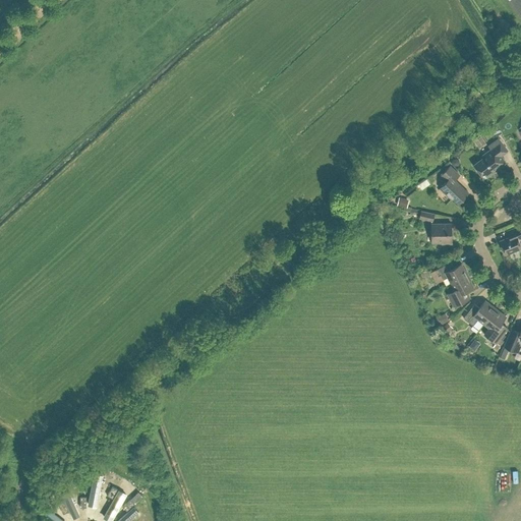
[(520,0),(507,0),(520,17),(520,0)]
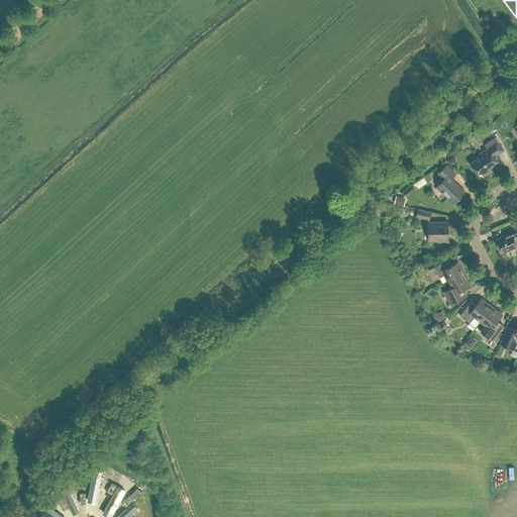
[(479,169),(484,176),(502,162),(497,153),(504,149),(495,137),(485,144),(487,147),(479,153),(480,157),(471,163),(476,171),(479,169)]
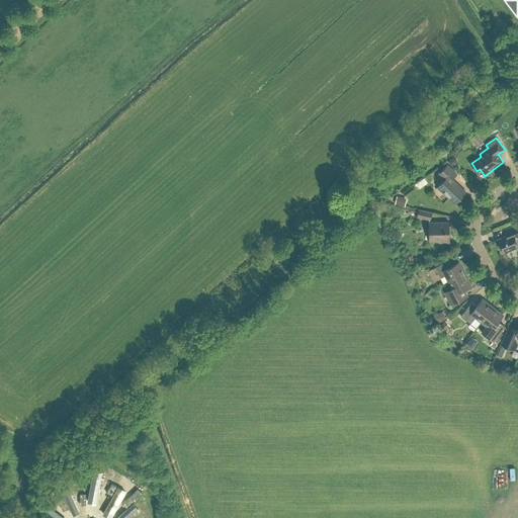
[(437,186),(454,203),(465,191),(452,178),(456,173),(447,164),(438,174),(444,179),(437,186)]
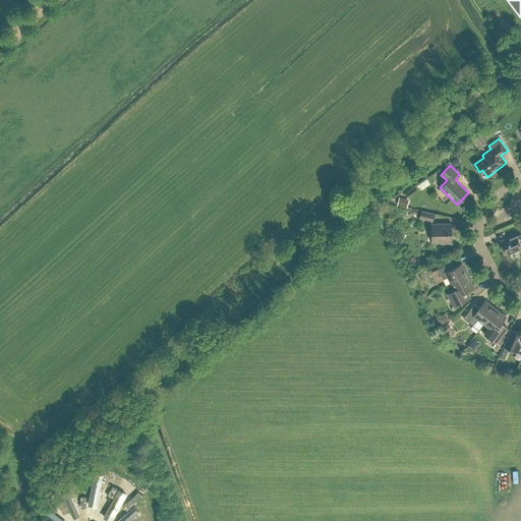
[(421,190),(442,211),(447,207),(426,185),(421,190)]
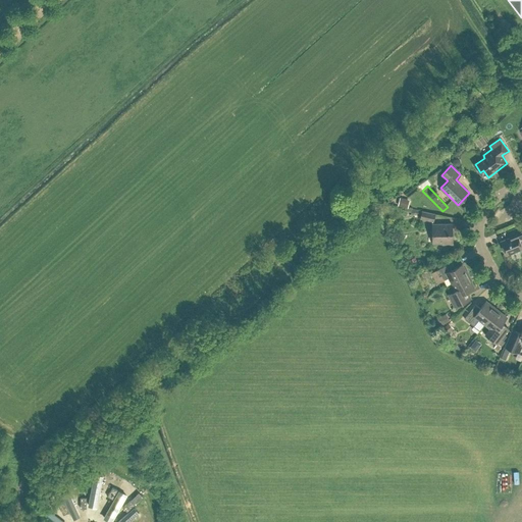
[(400,197),(398,205),(408,207),(410,199),(400,197)]
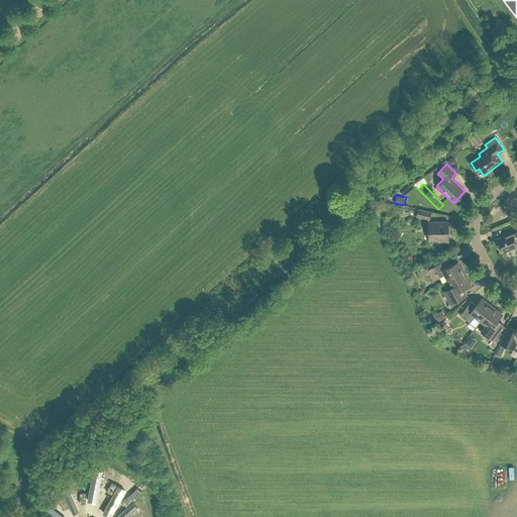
[(378,198),(377,207),(388,208),(388,198),(378,198)]
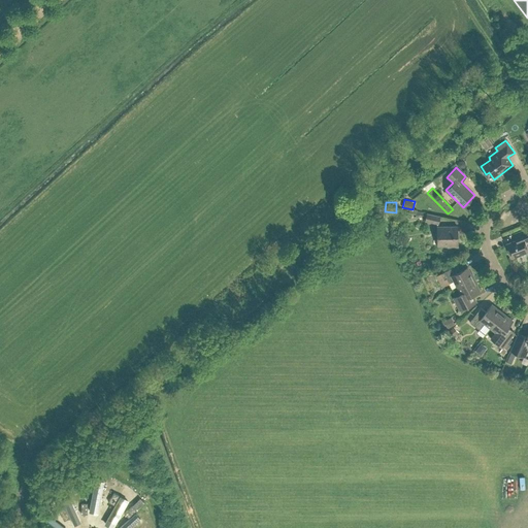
[(427,213),(426,217),(425,221),(438,224),(440,217),(427,213)]
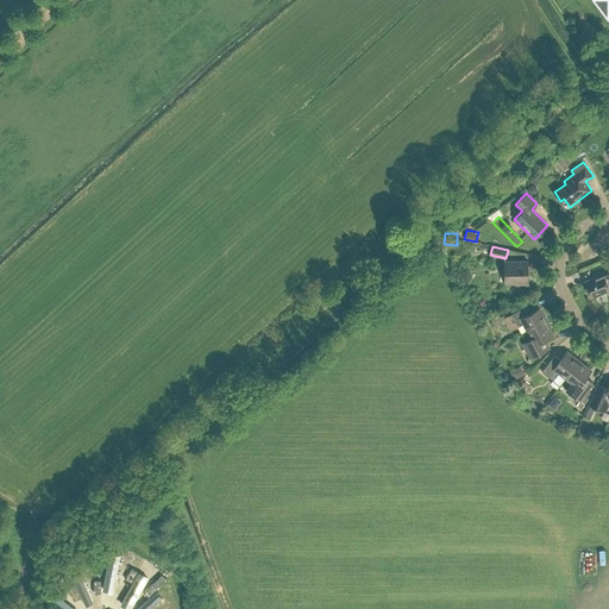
[(528,284),(528,261),(504,261),(504,283),(516,283),(516,284),(528,284)]
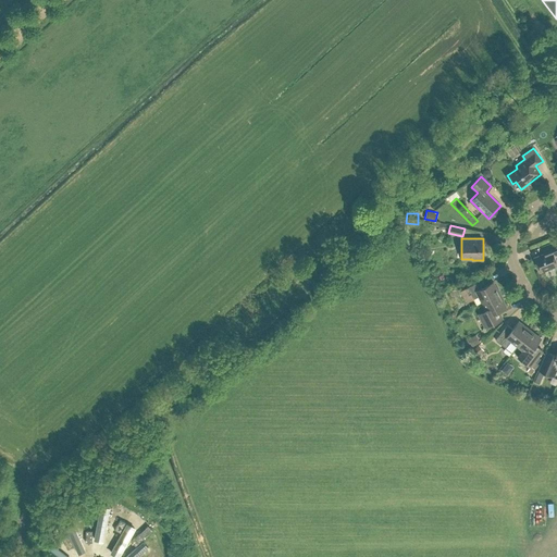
[(534,257),(540,272),(556,264),(556,262),(554,255),(556,254),(556,242),(556,240),(542,247),(544,252),(534,257)]
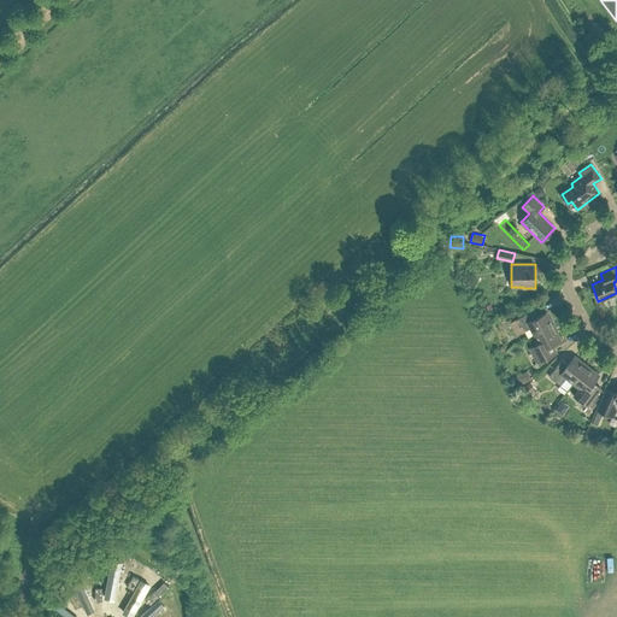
[(530,328),(534,335),(553,325),(546,311),(538,317),(534,310),(516,319),(518,327),(522,324),(524,330),(530,328)]
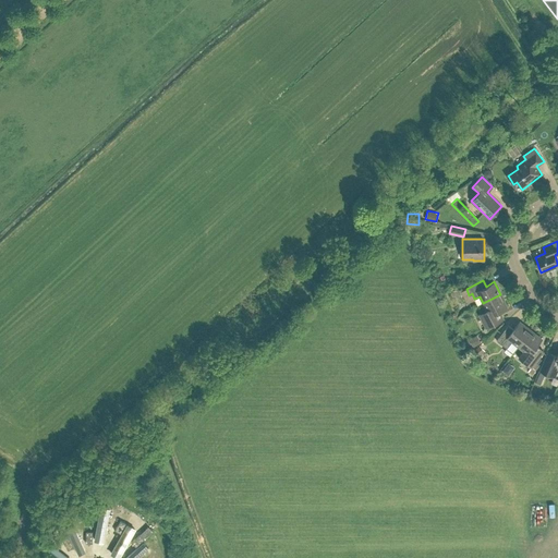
[(500,294),(483,303),(487,311),(480,314),(485,326),(501,317),(498,312),(507,307),(500,294)]
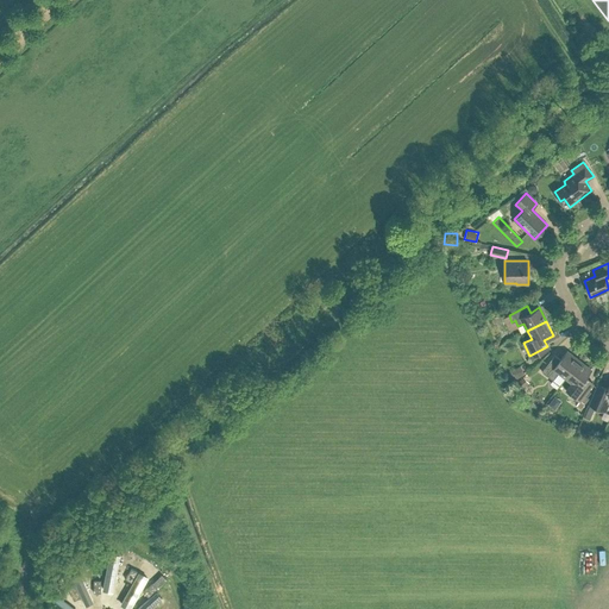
[(541,371),(553,380),(559,385),(565,377),(565,378),(578,360),(573,357),(573,355),(570,352),(567,352),(566,351),(560,359),(554,355),(541,371)]
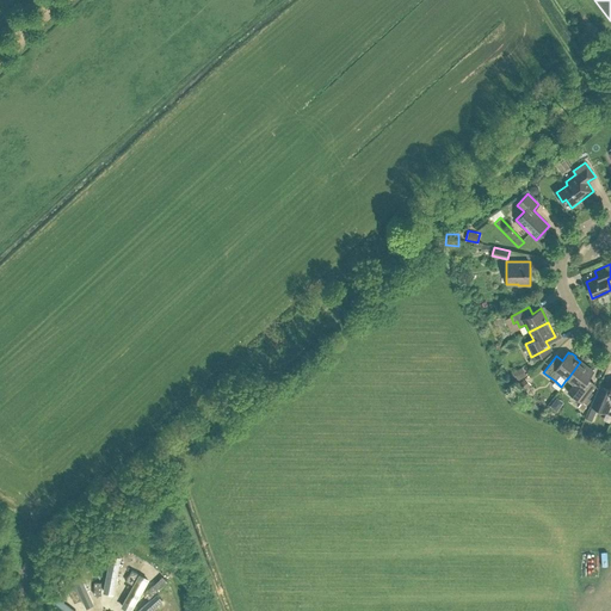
[(587,378),(593,371),(591,370),(591,369),(587,366),(586,366),(580,362),(567,380),(574,384),(568,392),(581,402),(586,395),(594,384),(587,378)]
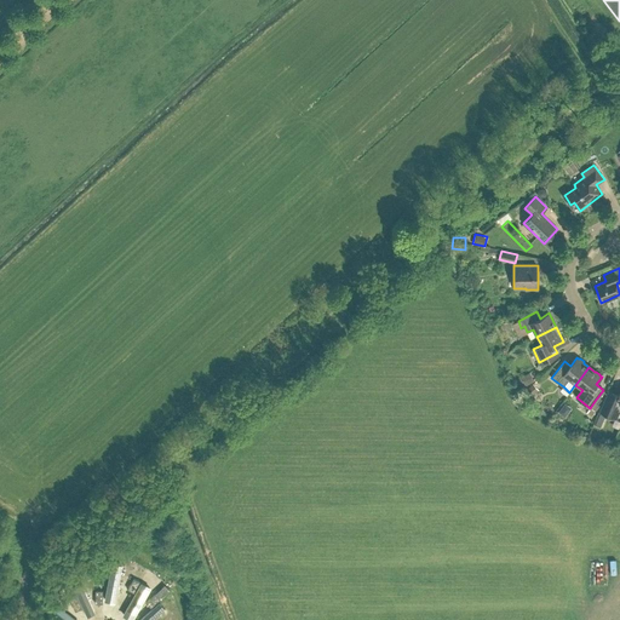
[(521,378),(527,386),(535,380),(529,372),(521,378)]
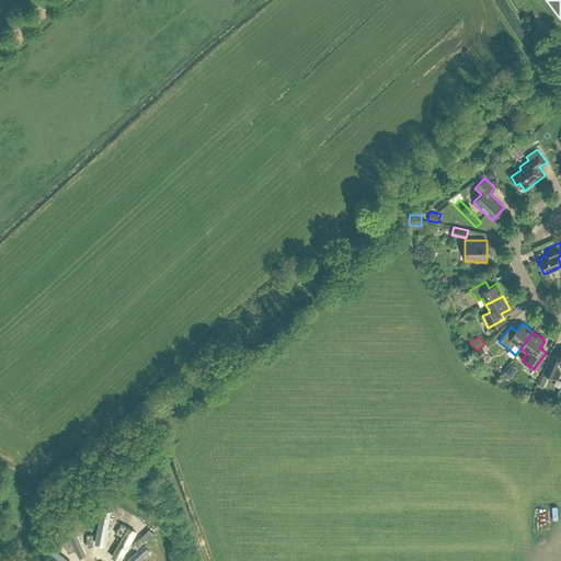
[(481,357),(488,352),(482,346),(477,352),(481,357)]
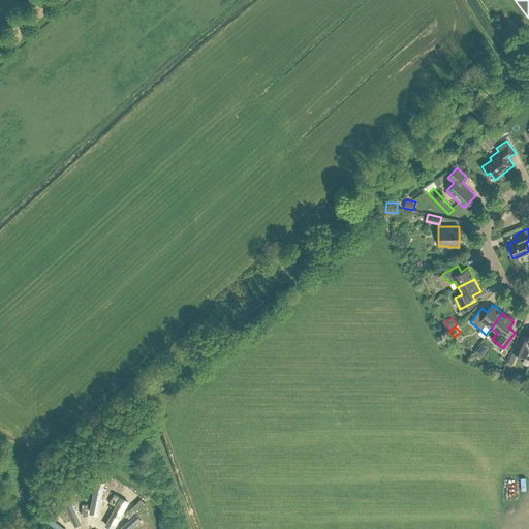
[(528,349),(528,348),(528,333),(527,337),(519,333),(511,351),(525,356),(528,349)]
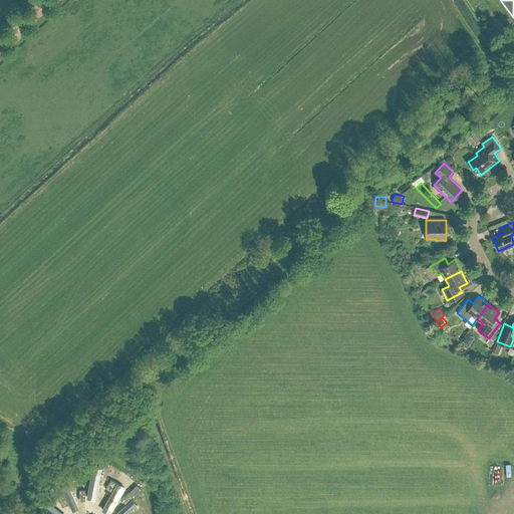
[(491,344),(497,335),(496,334),(493,332),(489,338),(487,341),(491,344)]
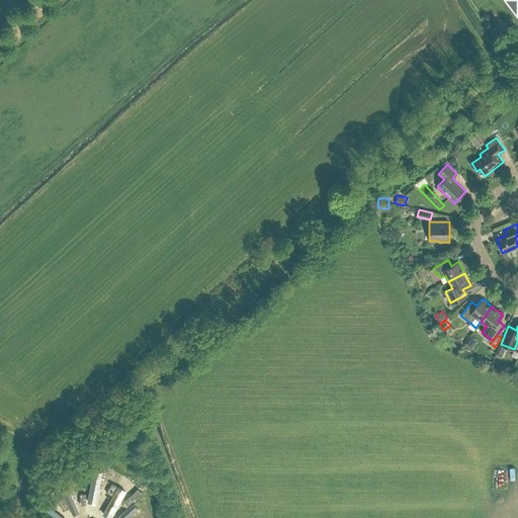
[(103,472),(94,470),(88,502),(96,504),(103,472)]
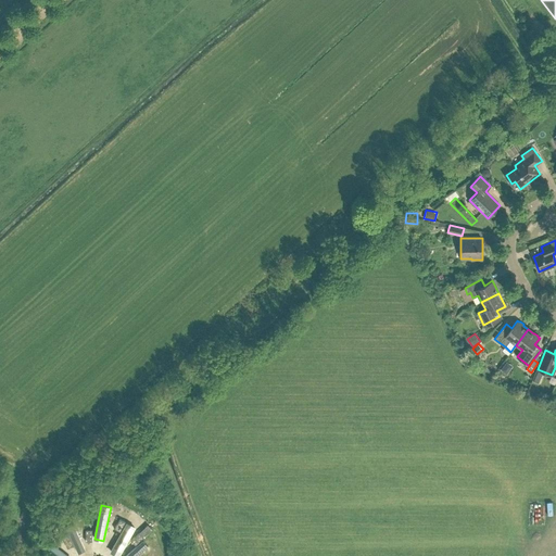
[(119,531),(126,521),(119,518),(114,528),(119,531)]
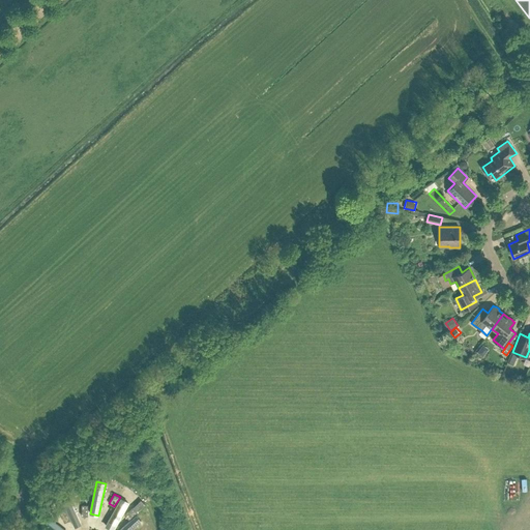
[(70,500),(63,503),(74,526),(75,527),(82,524),(70,500)]
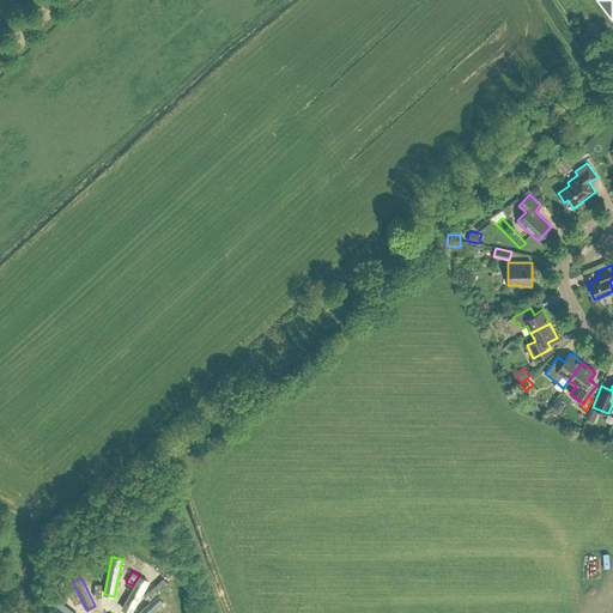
[(123,605),(131,608),(146,582),(139,578),(125,604),(123,605)]
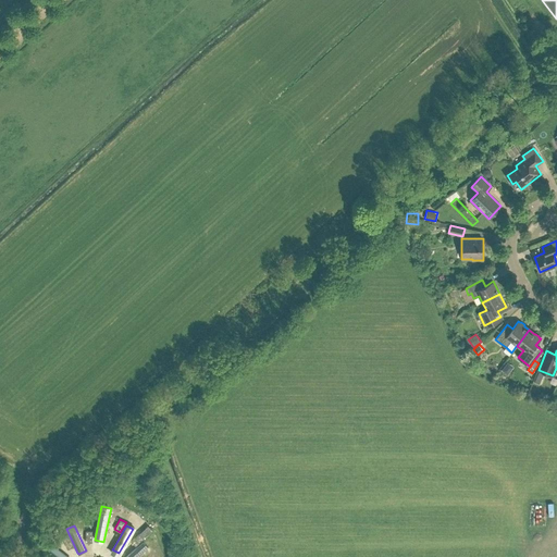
[(136,545),(144,537),(139,533),(132,541),(136,545)]
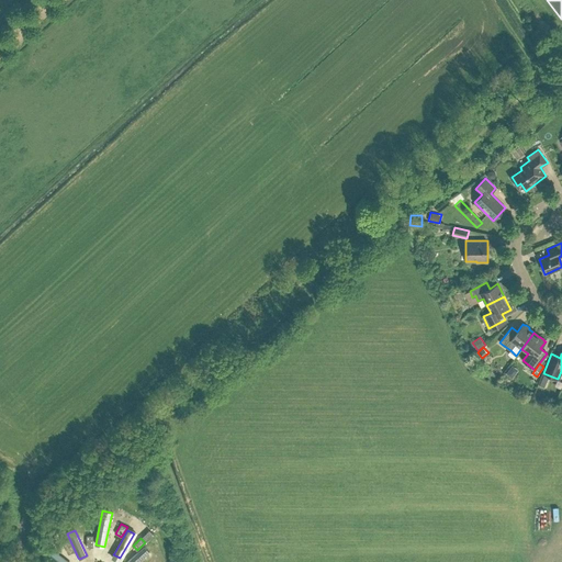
[(74,551),(69,540),(64,543),(68,554),(74,551)]
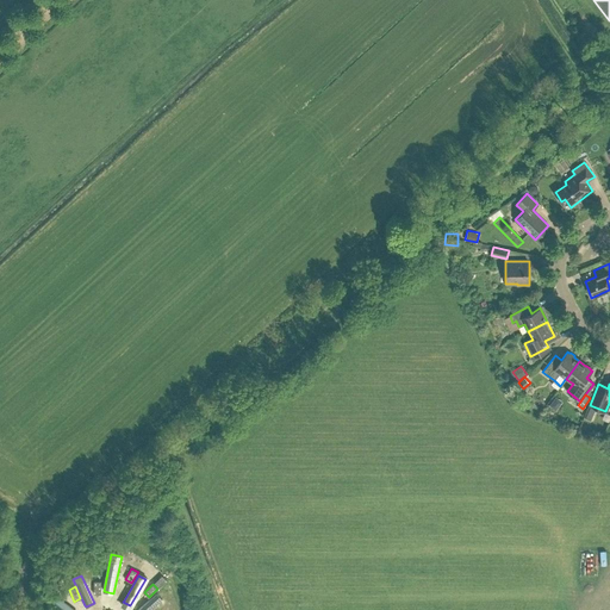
[(162,599),(156,592),(136,609),(149,609),(151,608),(153,609),(155,609),(157,609),(155,605),(162,599)]
